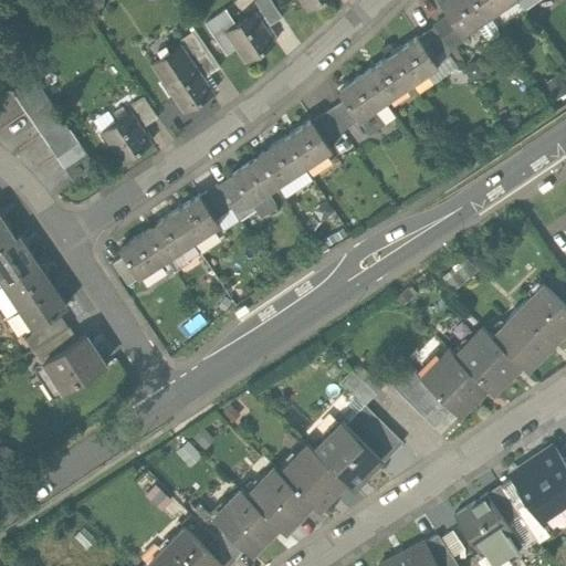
[(258,11),(253,14),(265,31),(282,20),(266,0),(260,0),(253,4),(258,11)]
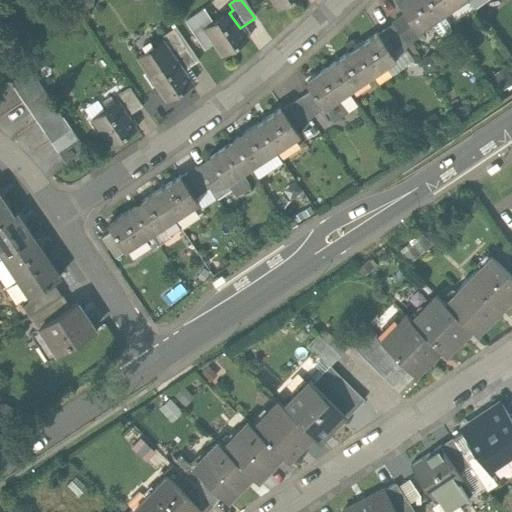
[(269,0),(277,10),(290,0),(269,0)]
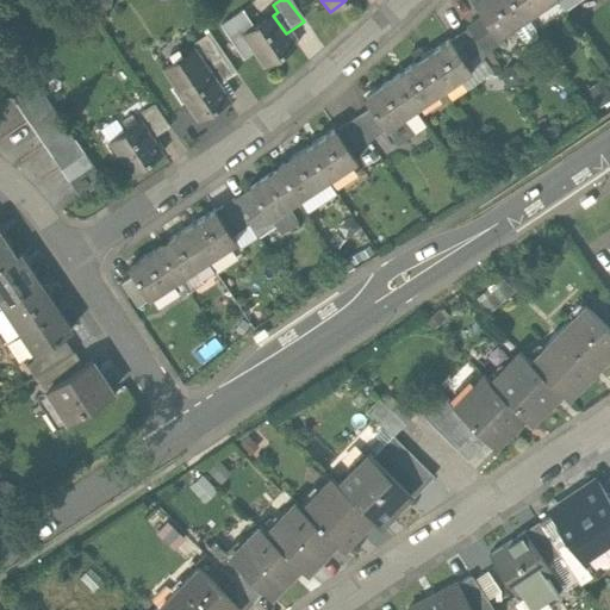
[(515,0),(474,0),(473,1),(484,18),(499,39),(529,19),(515,0)]
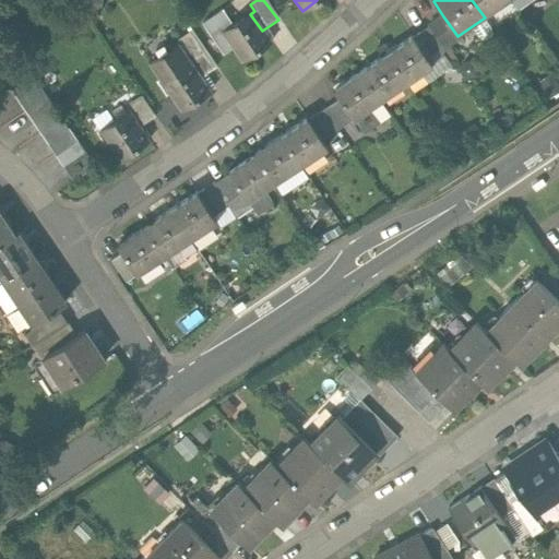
[(509,0),(472,0),(485,18),(510,1),(509,0)]
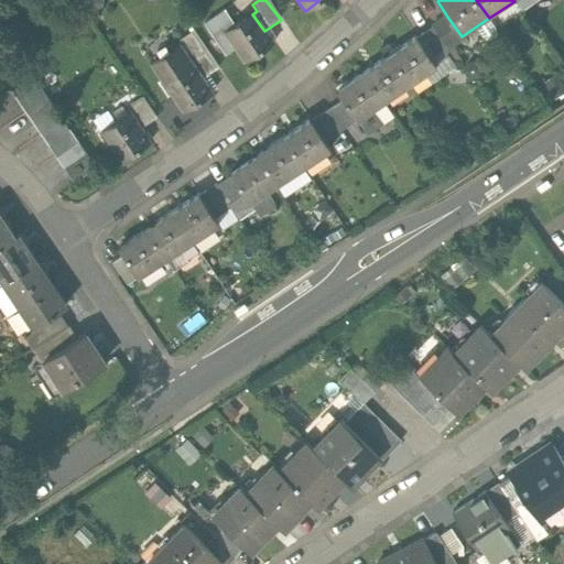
[(513,0),(514,1),(521,11),(538,0),(513,0)]
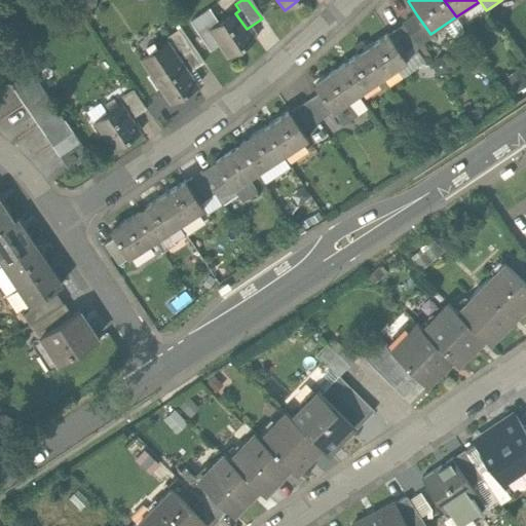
[(191,25),(212,53),(220,47),(228,59),(255,40),(247,29),(235,13),(223,23),(213,9),(191,25)]
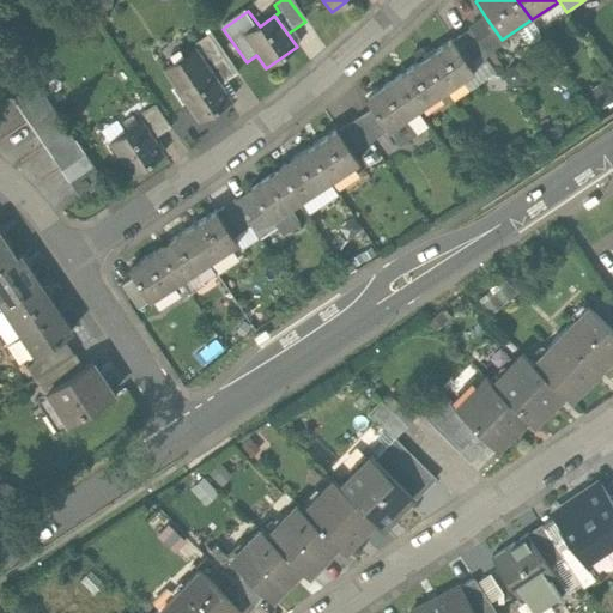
[(486,18),(468,30),(489,59),(507,47),(502,40),(486,18)]
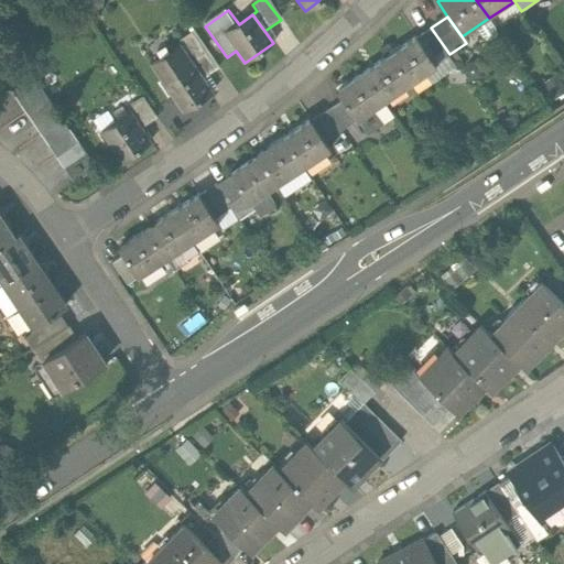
[(431,28),(414,40),(432,66),(449,54),(431,28)]
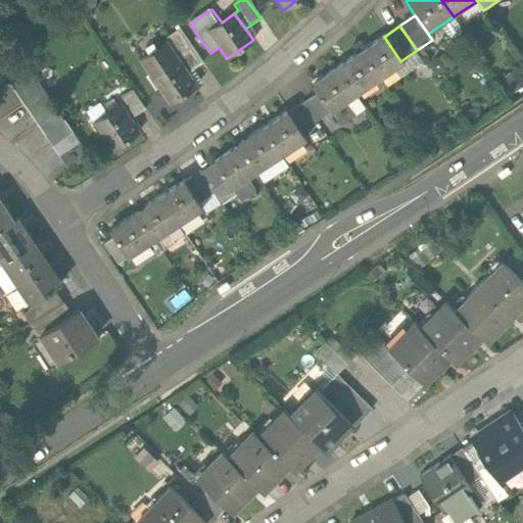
[(191,74),(203,65),(179,31),(167,40),(168,41),(191,74)]
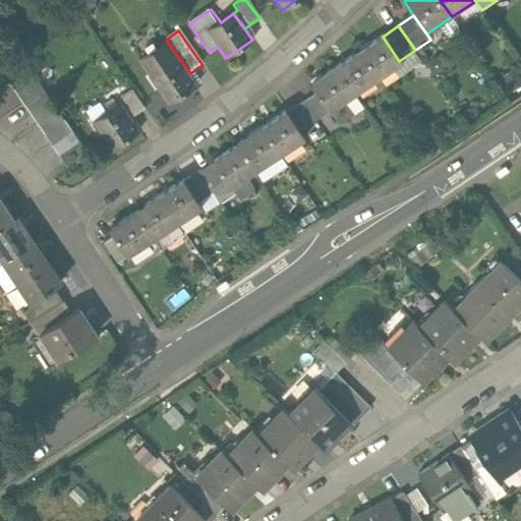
[(383,37),(360,52),(386,88),(407,71),(399,61),(383,37)]
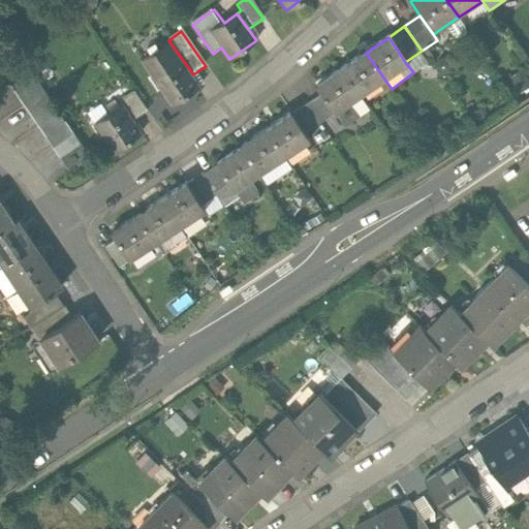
[(169,41),(138,62),(173,111),(203,89),(193,74),(169,41)]
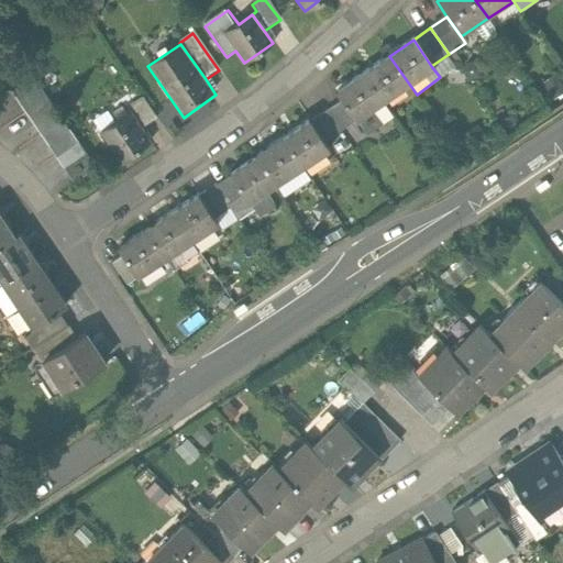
[(389,56),(364,74),(393,112),(417,95),(389,56)]
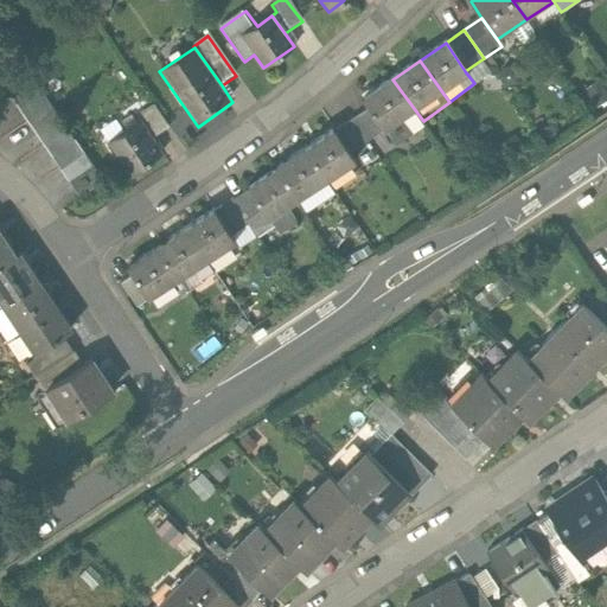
[(393,80),(362,101),(368,109),(384,133),(391,144),(404,134),(423,121),(393,80)]
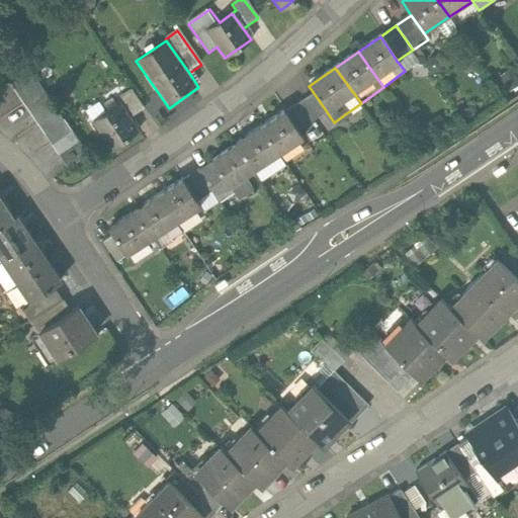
[(67,168),(87,153),(30,72),(10,86),(67,168)]
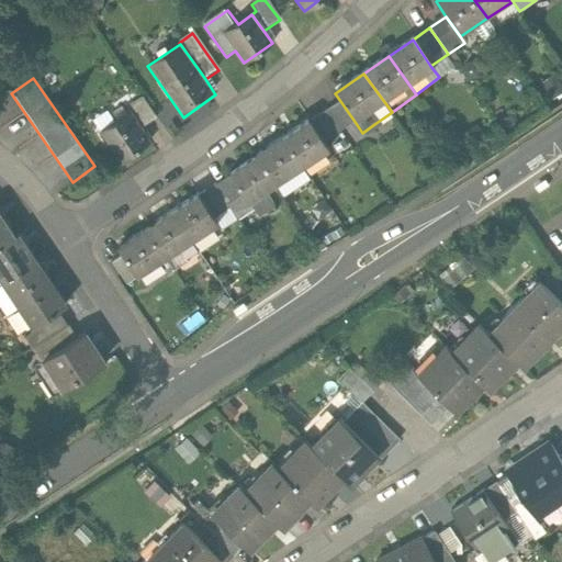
[(127,101),(141,125),(155,117),(142,93),(127,101)]
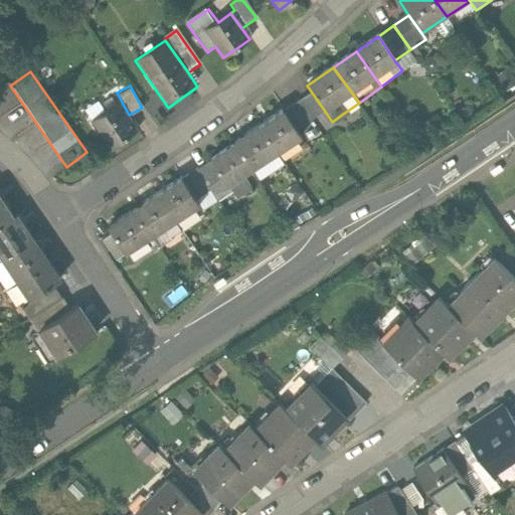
[(312,93),(298,102),(312,122),(326,113),(312,93)]
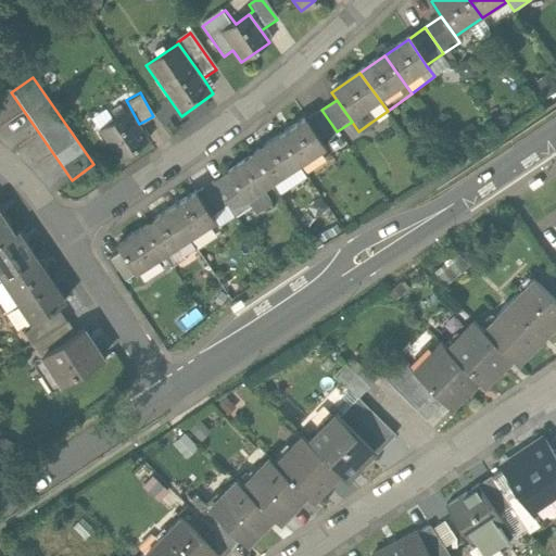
[(147,139),(125,109),(97,128),(118,159),(147,139)]
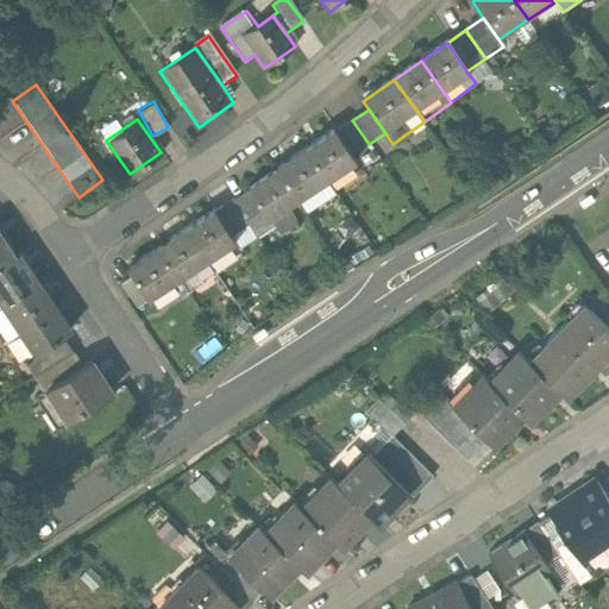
[(369,144),(352,120),(336,132),(352,156),(369,144)]
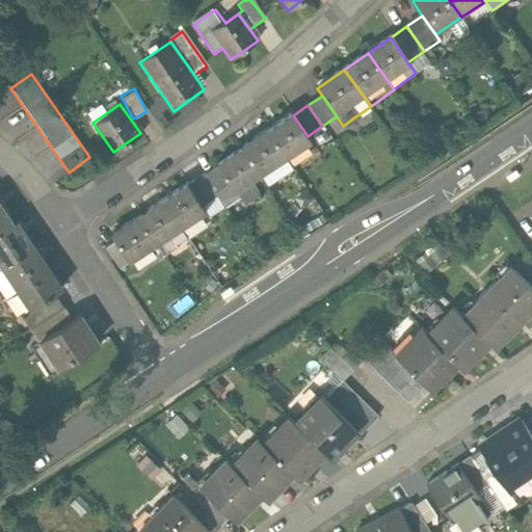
[(293,115),(269,131),(289,160),(313,144),(308,136),(293,115)]
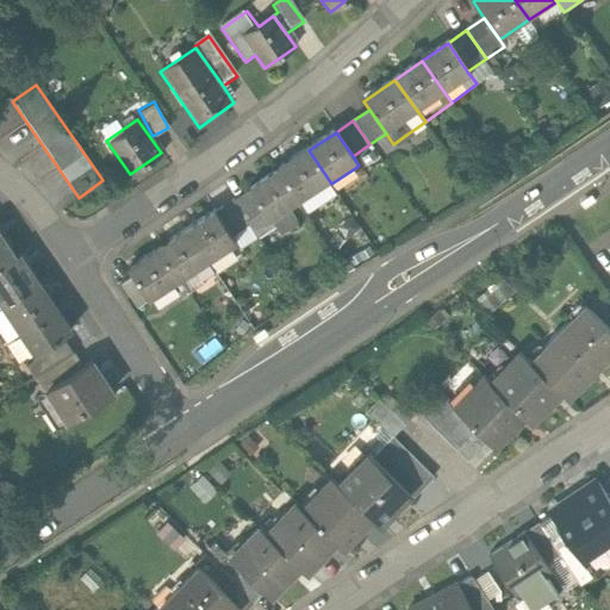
[(406,135),(393,144),(400,153),(414,144),(406,135)]
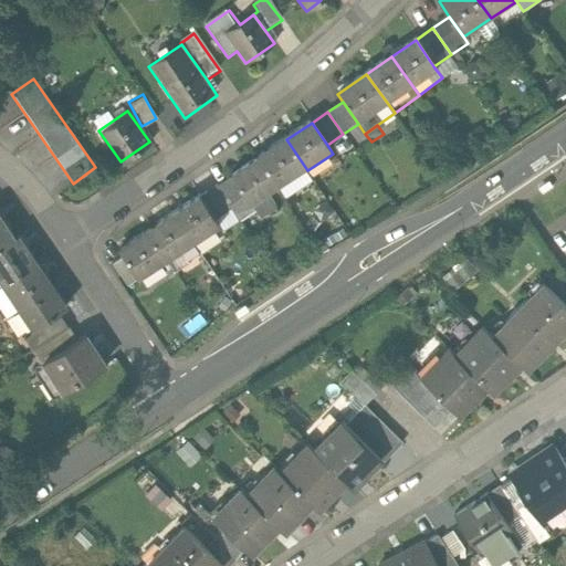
[(286,139),(261,157),(282,188),(307,170),(286,139)]
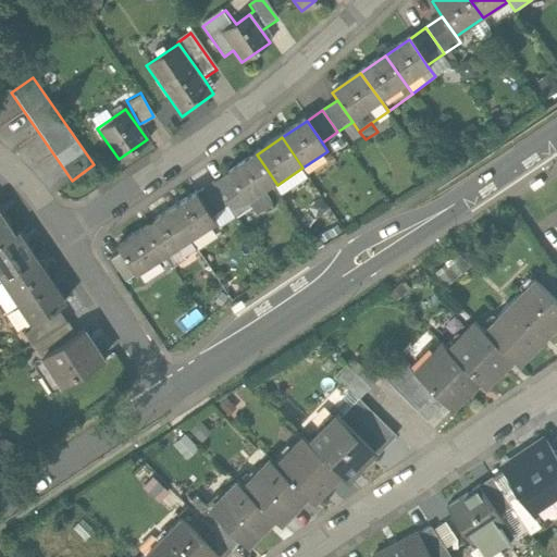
[(230,173),(250,203),(264,195),(277,185),(257,155),(230,173)]
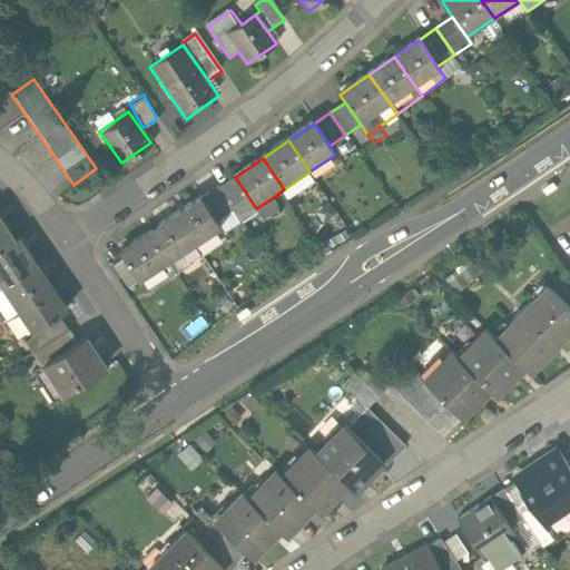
[(218,188),(235,214),(242,224),(258,213),(256,208),(235,177),(218,188)]
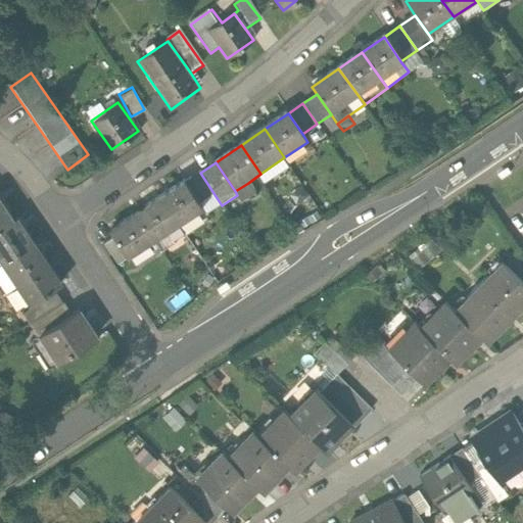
[(200,173),(185,183),(201,206),(216,196),(200,173)]
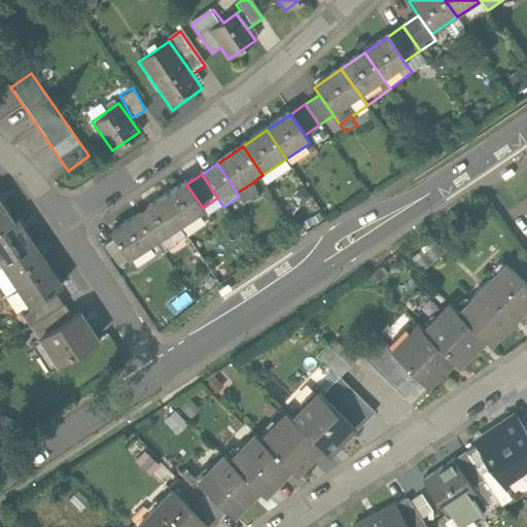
[(186,184),(161,201),(180,231),(206,214),(203,208),(186,184)]
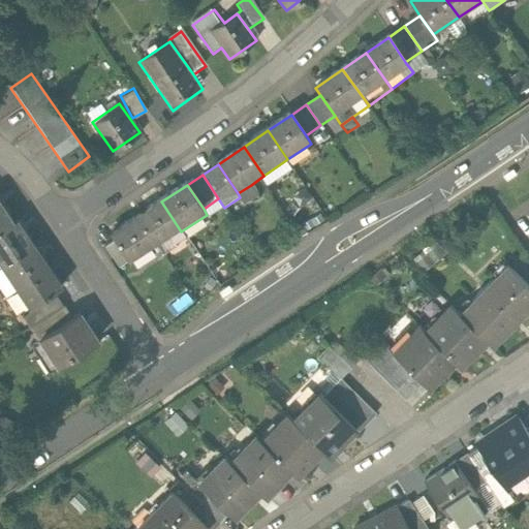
[(251,185),(238,193),(240,197),(245,205),(258,195),(251,185)]
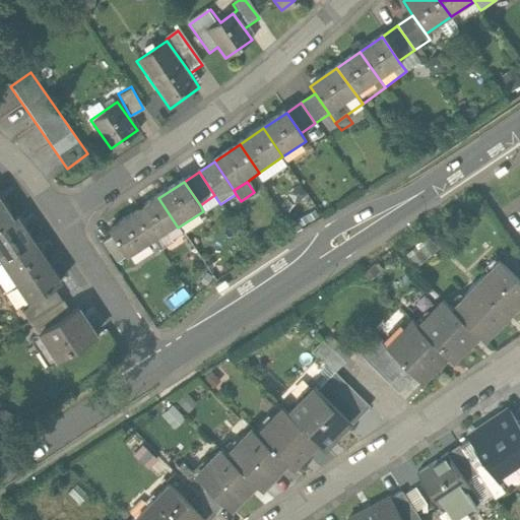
[(136,213),(155,243),(178,228),(158,198),(136,213)]
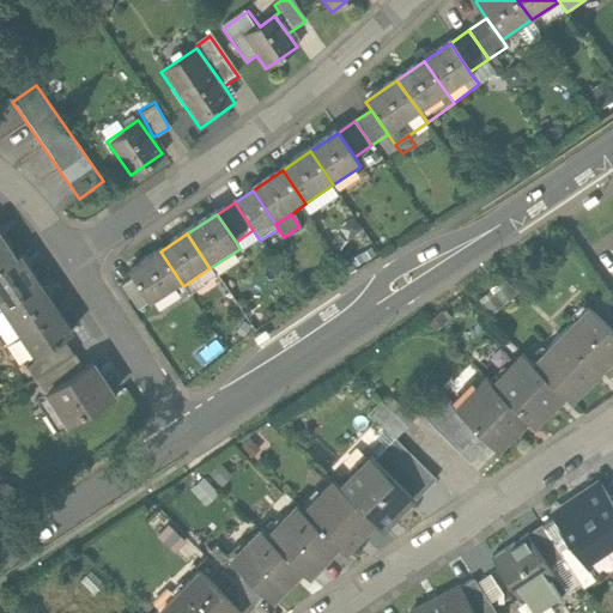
[(0,271),(17,261),(0,235),(0,271)]
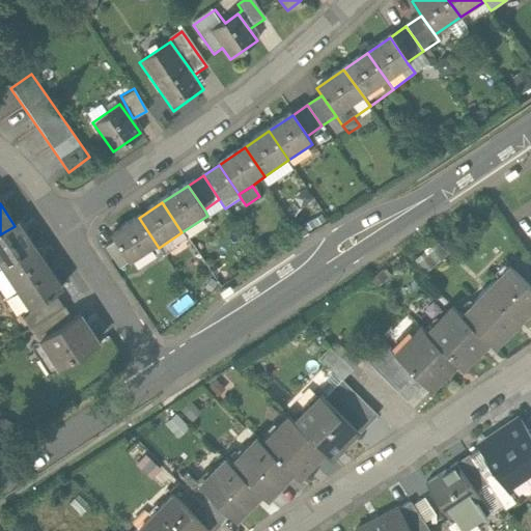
[(113,234),(134,264),(159,248),(139,218),(113,234)]
